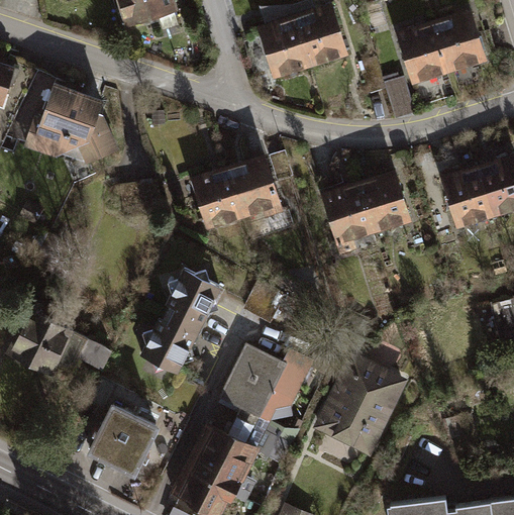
[(116,0),(124,27),(158,16),(162,31),(180,25),(172,0),(116,0)]
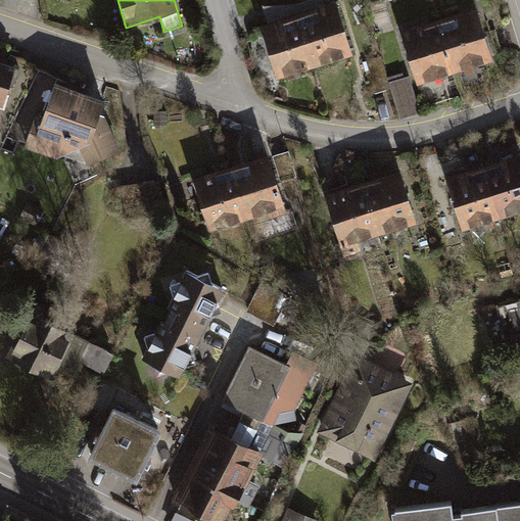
[(315,0),(294,6),(313,68),(350,57),(334,3),(317,8),(315,0)]
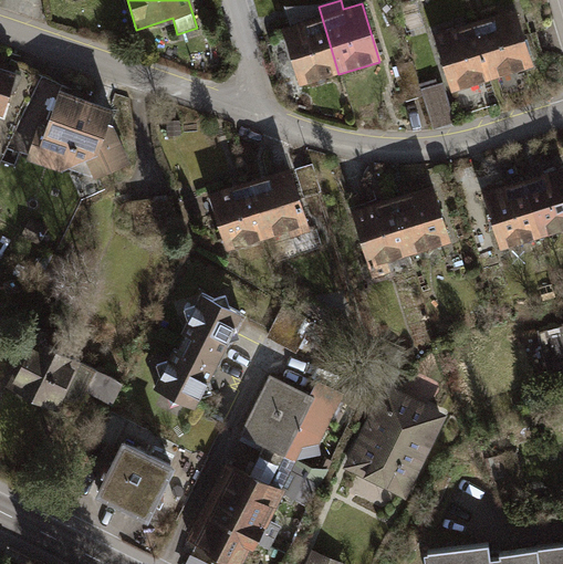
[(289,24),(281,27),(299,85),(339,74),(319,7),(283,7),(289,24)]
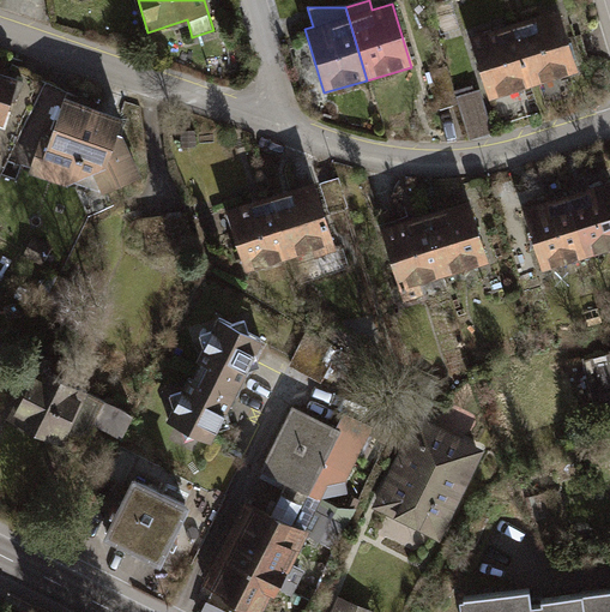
[(561,13),(517,27),(535,85),(579,72),(561,13)]
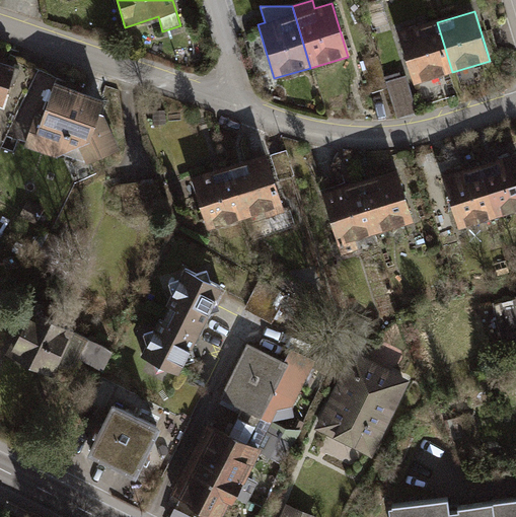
[(437,22),(399,33),(414,83),(452,72),(437,22)]
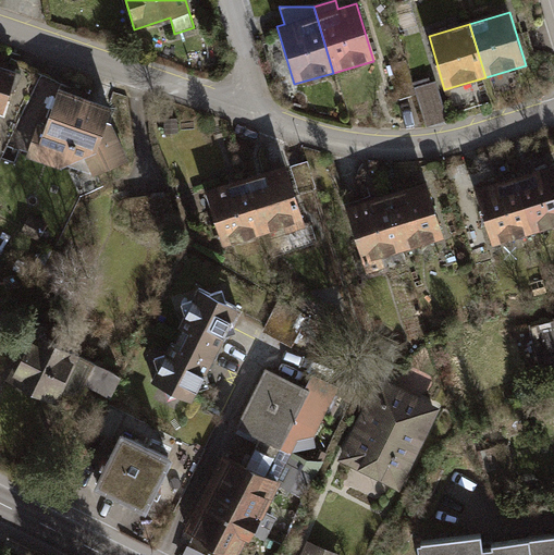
[(394,101),(414,96),(411,88),(404,63),(385,69),(394,101)]
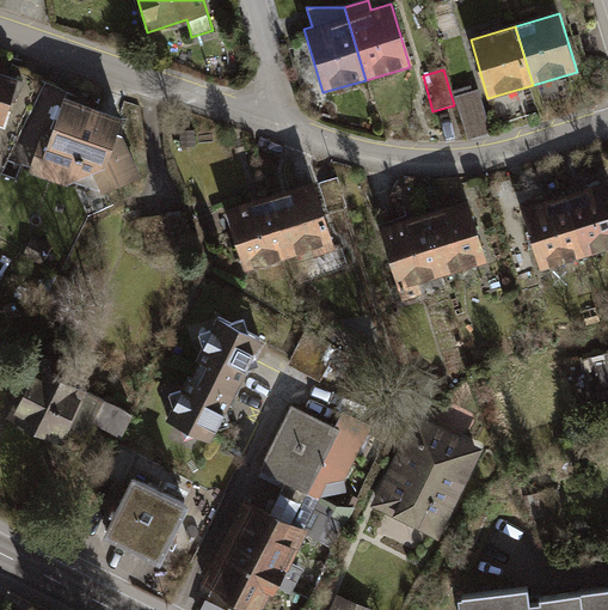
[(13,77),(0,73),(0,121),(13,77)]
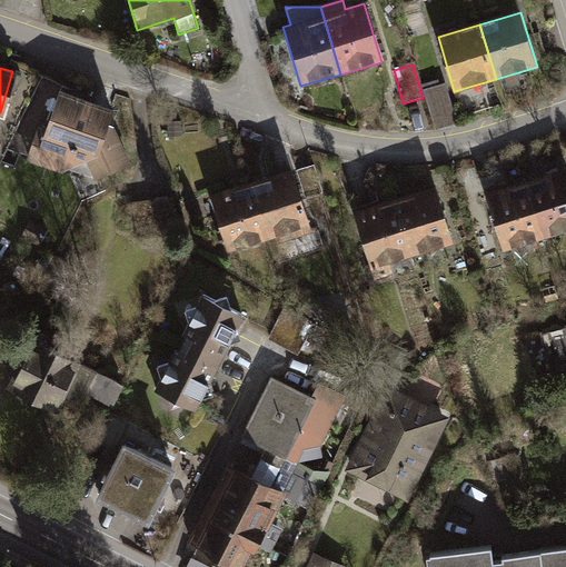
[(423,98),(432,130),(456,123),(444,83),(420,90),(423,98)]
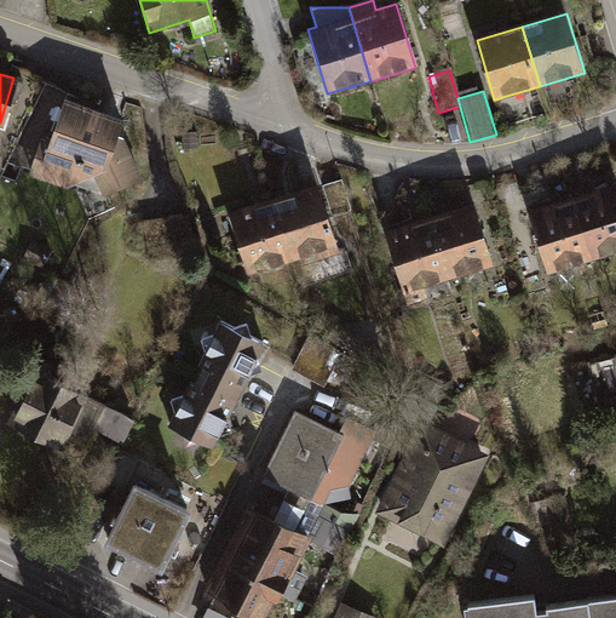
[(91,175),(103,198),(143,178),(117,130),(122,116),(63,97),(47,143),(39,141),(27,175),(69,189),(91,175)]
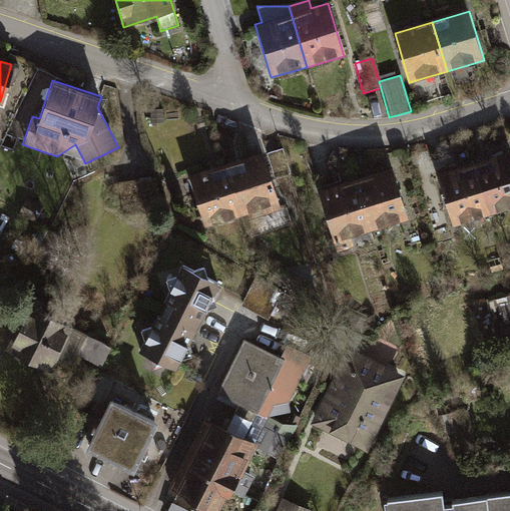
[(509,152),(509,151),(474,163),(491,214),(509,207),(509,152)]
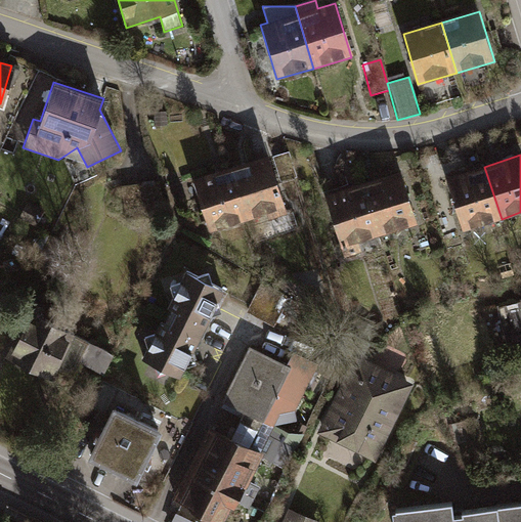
[(266,157),(229,169),(247,221),(284,209),(266,157)]
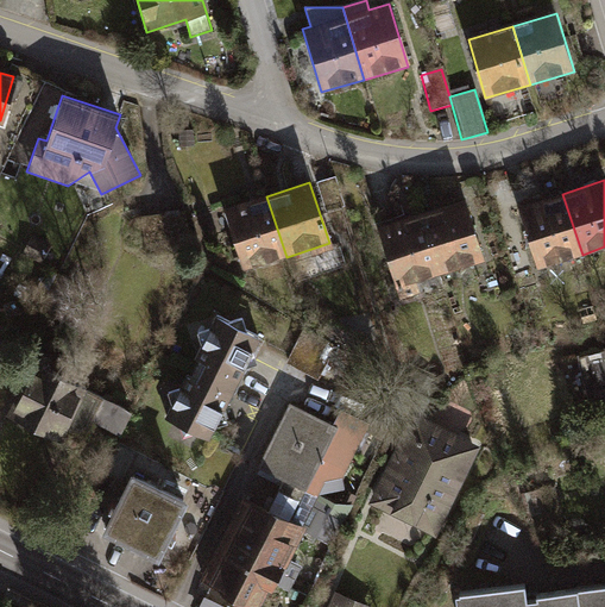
[(562,194),(520,208),(540,269),(583,255),(562,194)]
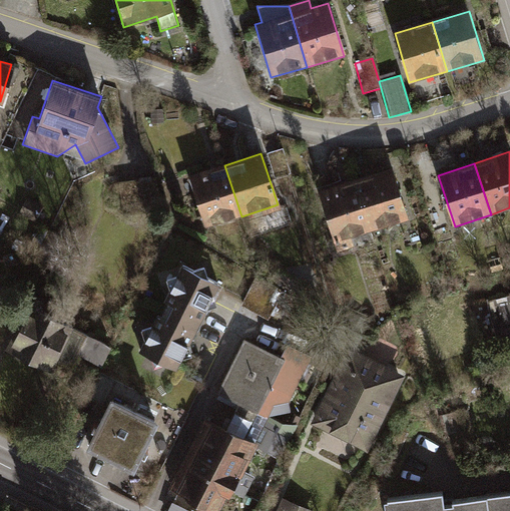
[(224,165),(188,177),(205,228),(241,216),(224,165)]
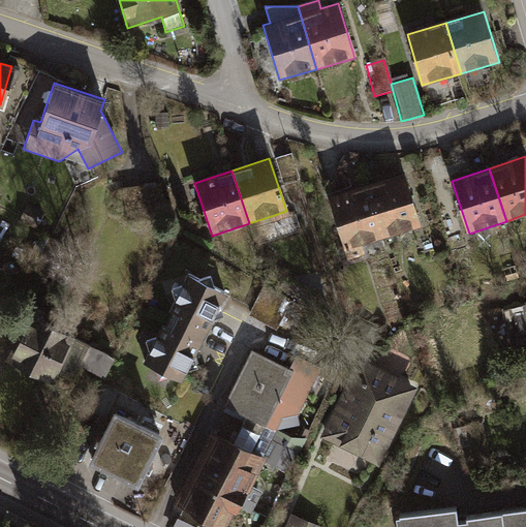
[(402,173),(365,184),(382,237),(420,225),(402,173)]
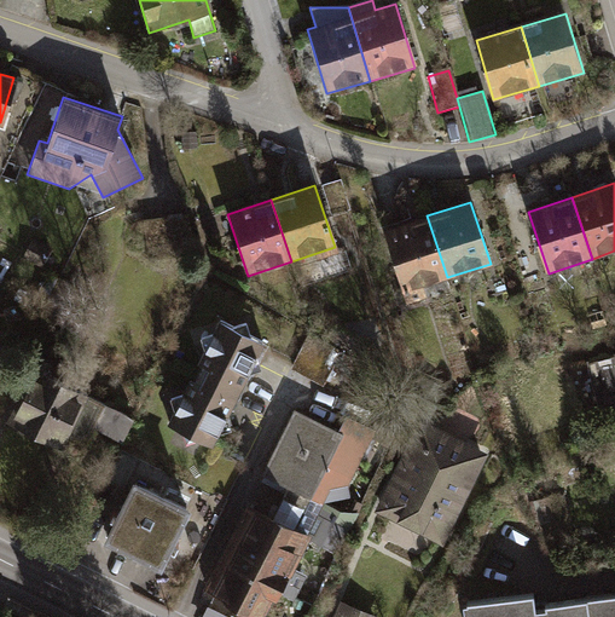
[(427,215),(383,230),(408,307),(430,300),(425,284),(447,277),(427,215)]
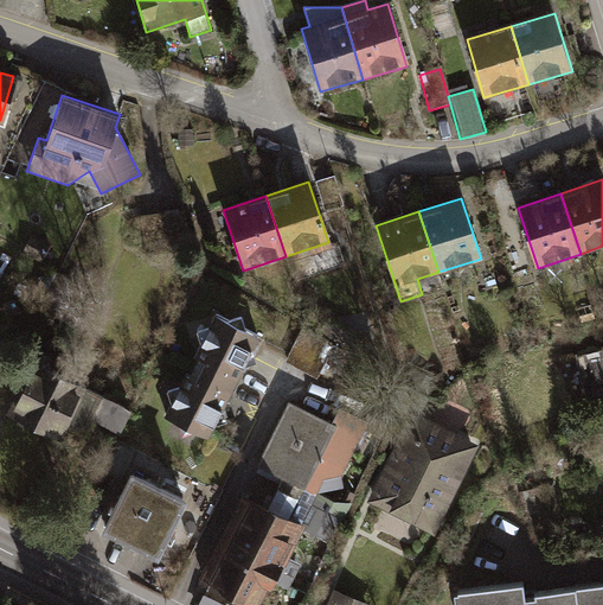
[(254,348),(258,338),(247,332),(242,317),(225,320),(213,314),(207,324),(193,329),(198,344),(177,386),(164,389),(167,403),(162,413),(177,420),(180,435),(196,430),(209,437),(215,425),(226,424),(223,409),(245,365),(257,362),(254,348)]
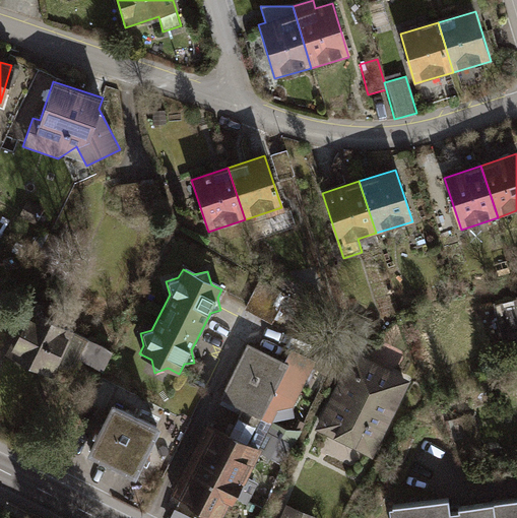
[(259,281),(245,310),(273,324),(287,297),(259,281)]
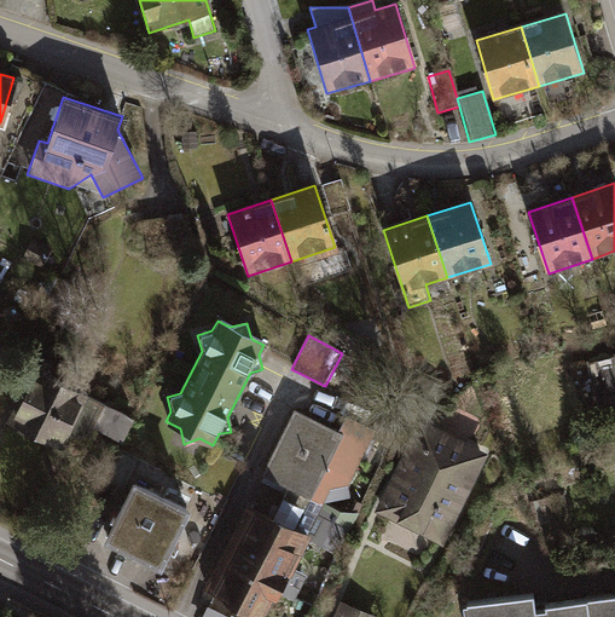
[(614,350),(595,357),(609,410),(614,408),(614,350)]
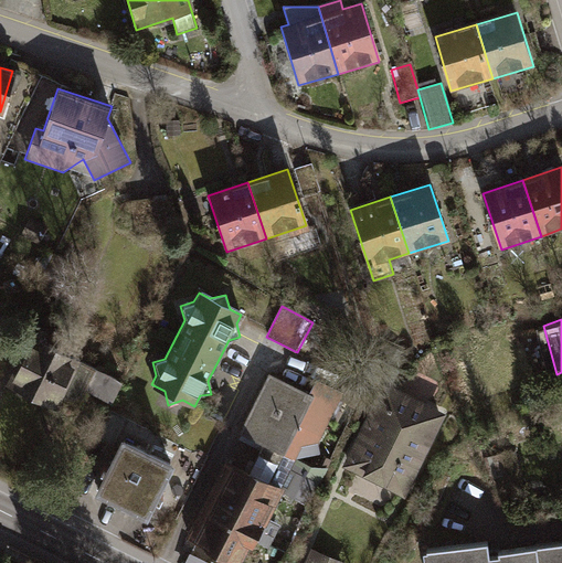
[(78,360),(30,335),(6,381),(54,406),(78,360)]
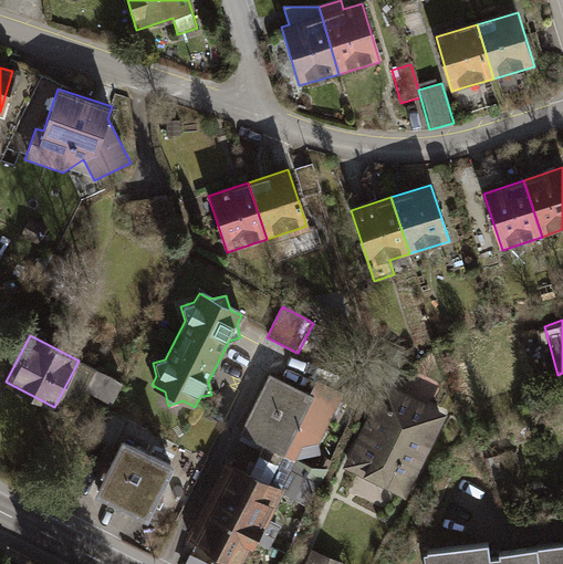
[(115,399),(120,377),(97,372),(93,395),(115,399)]
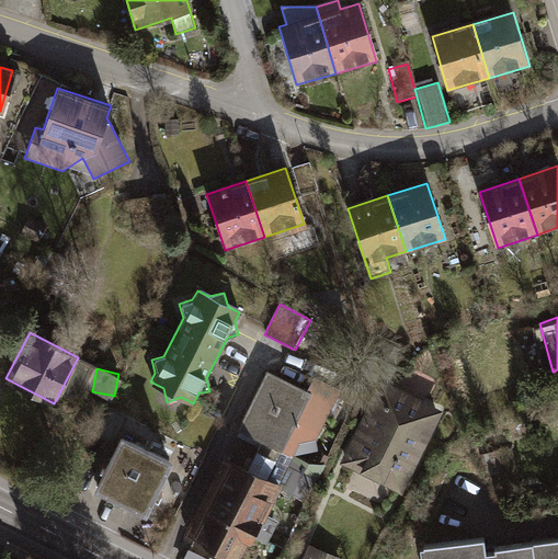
[(305,390),(268,372),(238,429),(262,441),(246,472),(280,490),(291,468),(285,465),(291,455),(305,463),(342,390),(312,375),(305,390)]
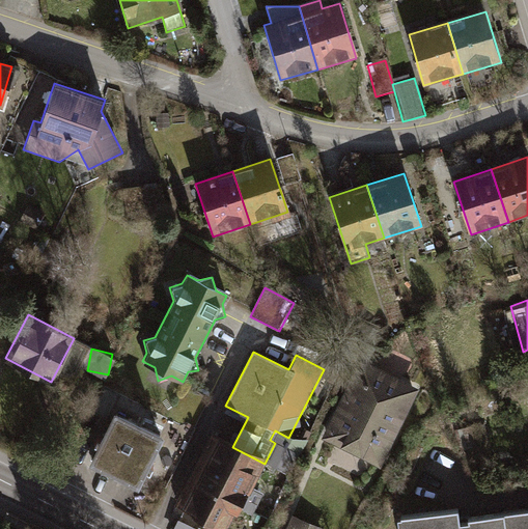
[(380,470),(420,389),(360,359),(318,439),(380,470)]
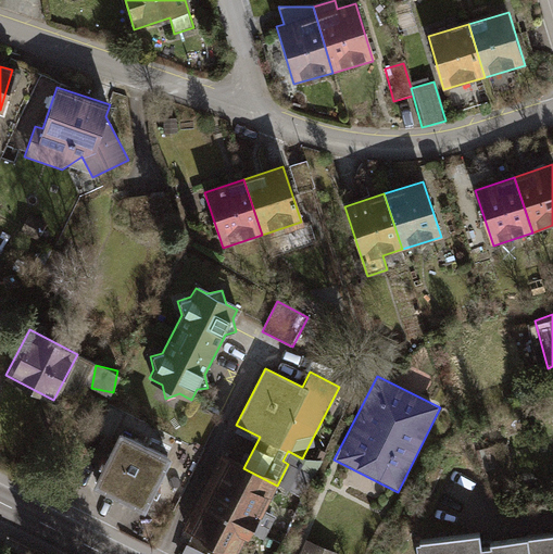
[(170,454),(116,428),(90,482),(142,508),(170,454)]
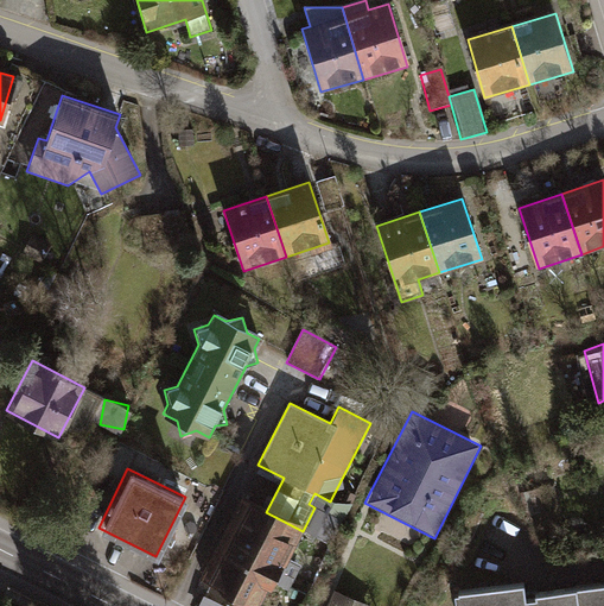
[(266,512),(248,504),(207,584),(249,605),(260,605),(278,572),(281,574),(303,531),(266,512)]
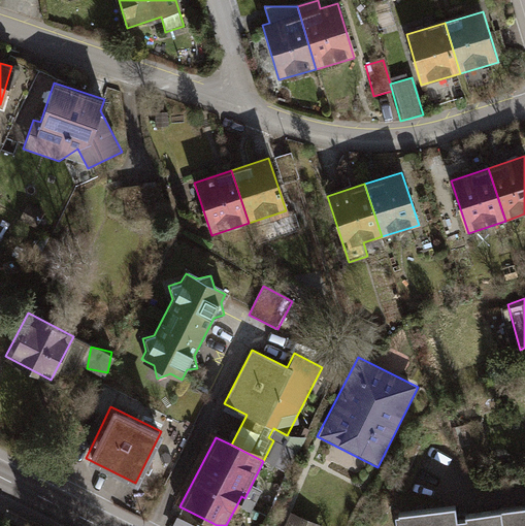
[(524,525),(524,510),(500,514),(501,525),(524,525)]
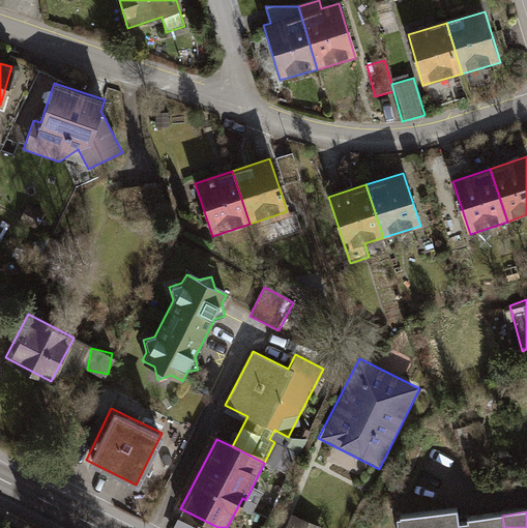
[(455,512),(396,520),(397,527),(503,527),(502,516),(468,520),(468,525),(457,527),(455,512)]
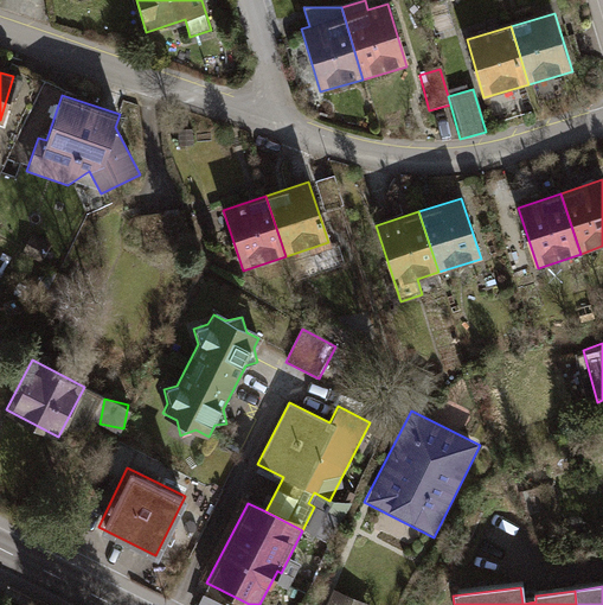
[(367,604),(333,591),(327,604),(367,604)]
